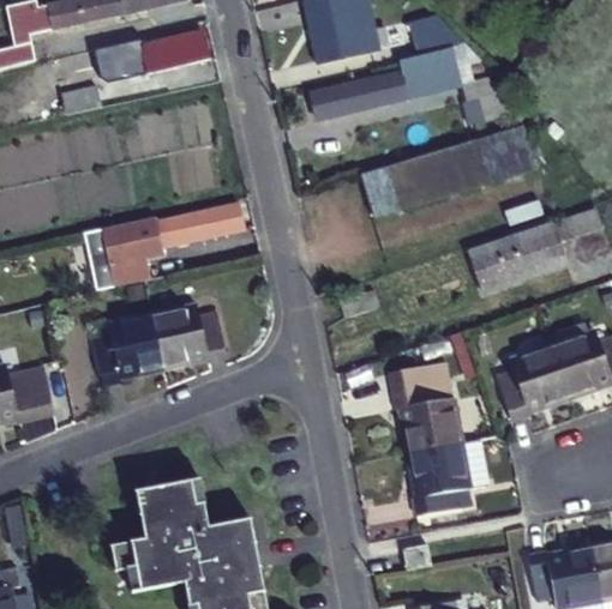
[(49,31),(121,16),(118,0),(55,0),(43,2),(49,31)]
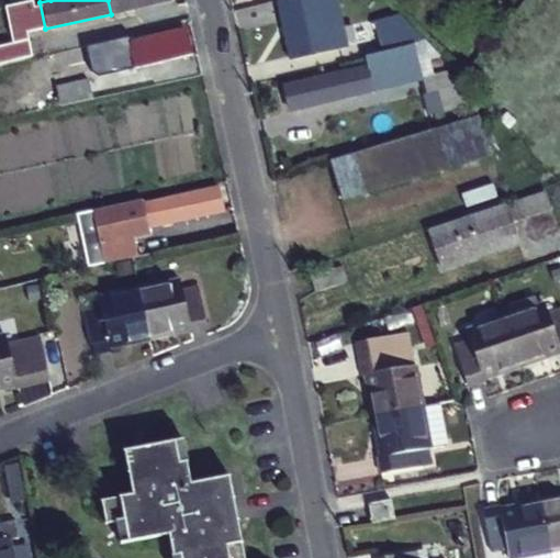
[(108,0),(111,14),(176,1),(176,0),(108,0)]
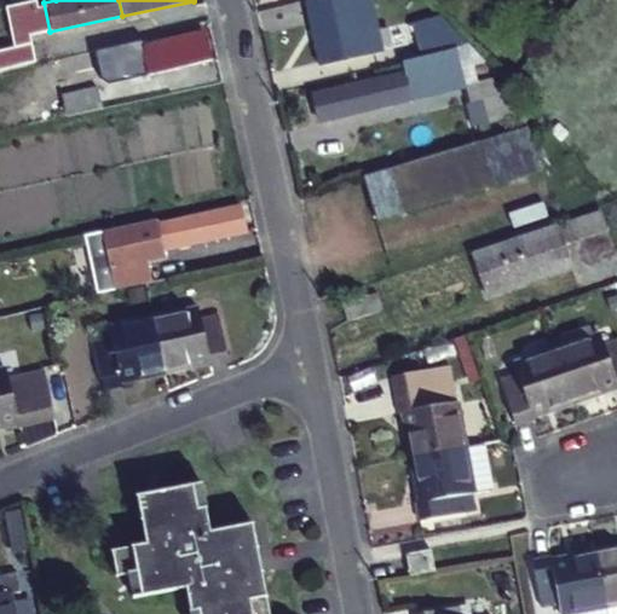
[(307,0),(322,59),(384,44),(372,0),(307,0)]
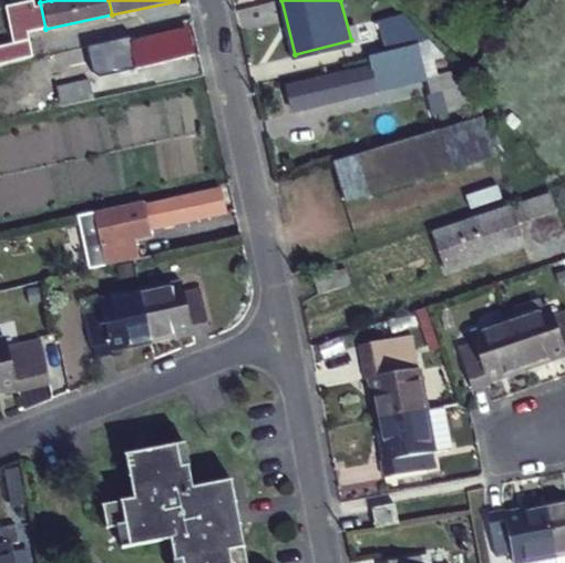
[(402,10),(375,17),(382,48),(427,37),(402,10)]
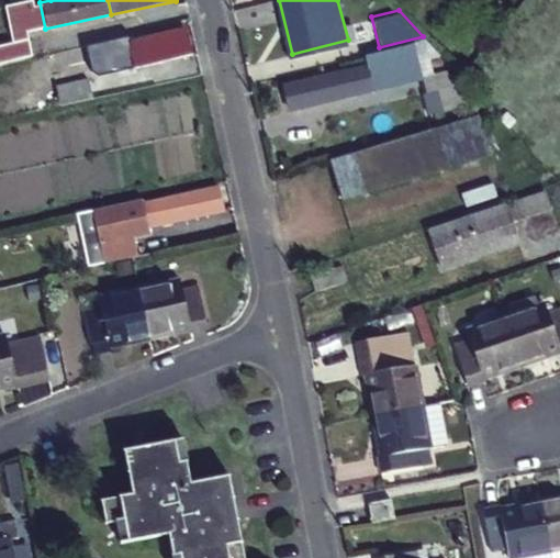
[(132,32),(109,37),(113,58),(115,66),(125,64),(194,47),(190,25),(133,37),(132,32)]
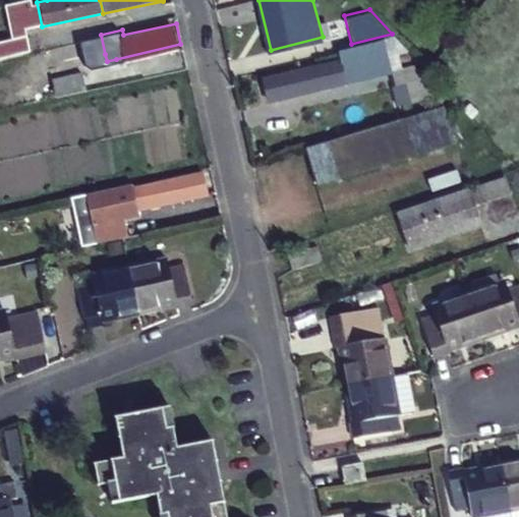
[(31,35),(0,42),(0,57),(35,50),(31,35)]
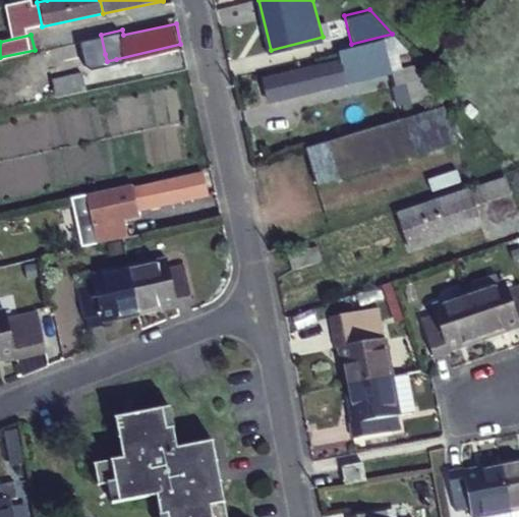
[(34,72),(64,64),(59,44),(29,52),(34,72)]
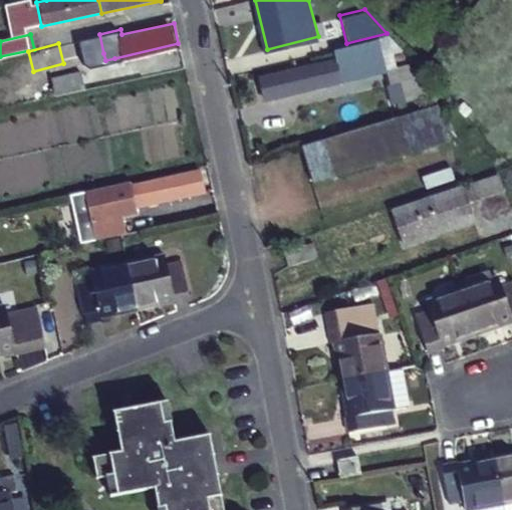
[(343,52),(270,70),(276,93),(349,73),(343,52)]
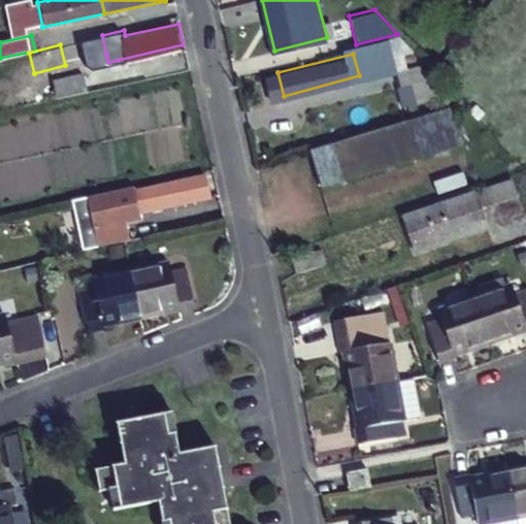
[(417,60),(394,66),(398,82),(409,79),(414,97),(444,89),(417,60)]
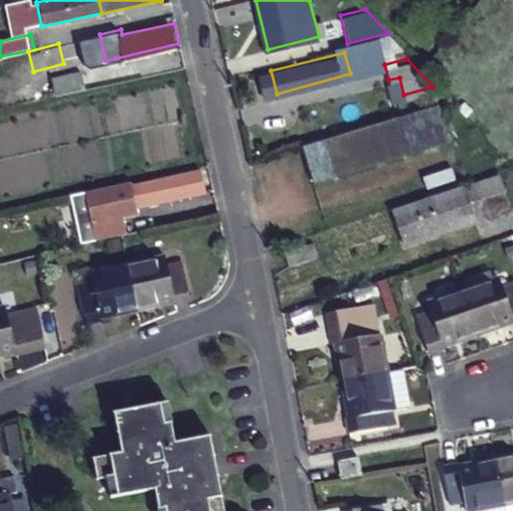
[(60,94),(91,87),(88,69),(57,76),(60,94)]
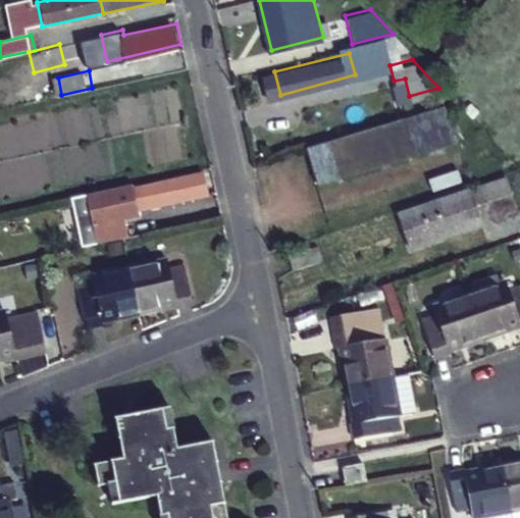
[(323,180),(463,148),(455,112),(315,146),(323,180)]
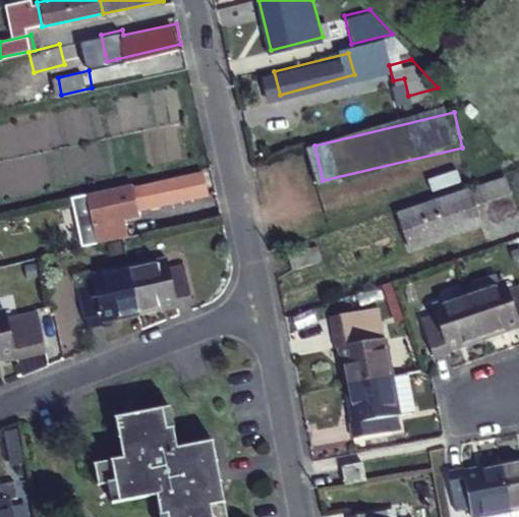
[(208,187),(203,170),(137,186),(136,181),(109,187),(87,192),(99,241),(121,235),(129,233),(125,217),(139,213),(137,206),(208,187)]
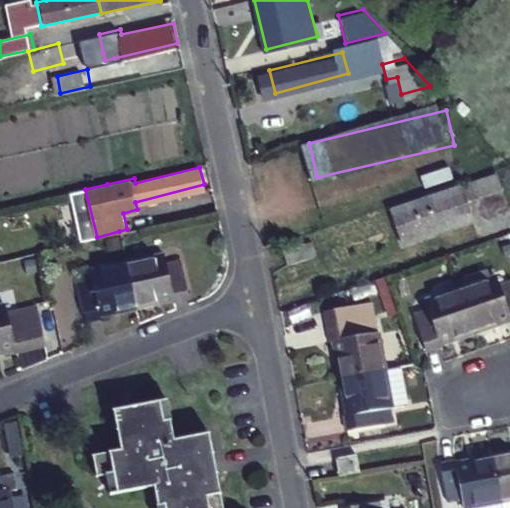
[(503,172),(399,209),(410,243),(485,218),(479,199),(509,189),(503,172)]
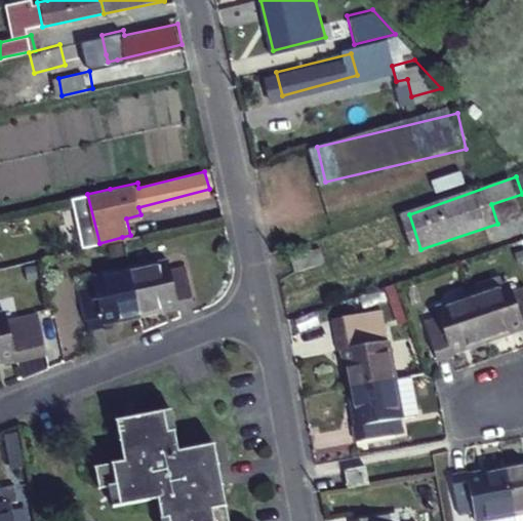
[(74,194),(83,239),(95,237),(86,192),(74,194)]
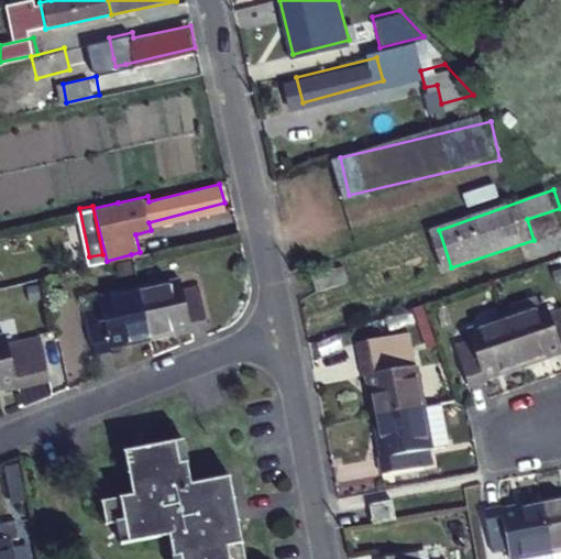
[(139,286),(151,333),(188,325),(190,330),(208,326),(197,283),(180,287),(177,277),(139,286)]
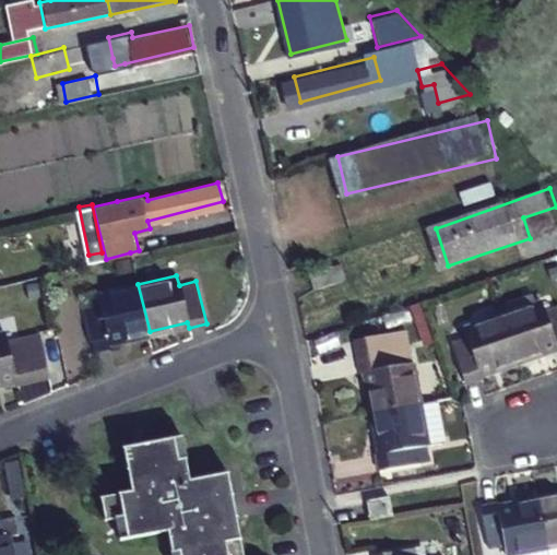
[(98,293),(101,304),(83,308),(93,351),(111,345),(110,341),(150,331),(138,284),(98,293)]
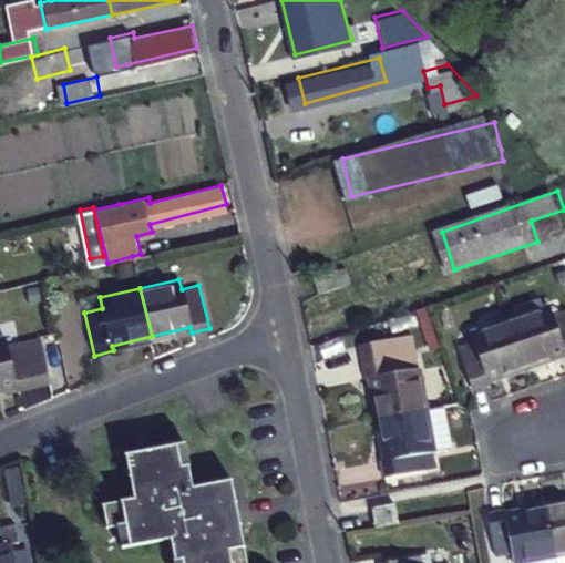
[(519,320),(534,366),(564,354),(564,313),(558,315),(555,307),(519,320)]
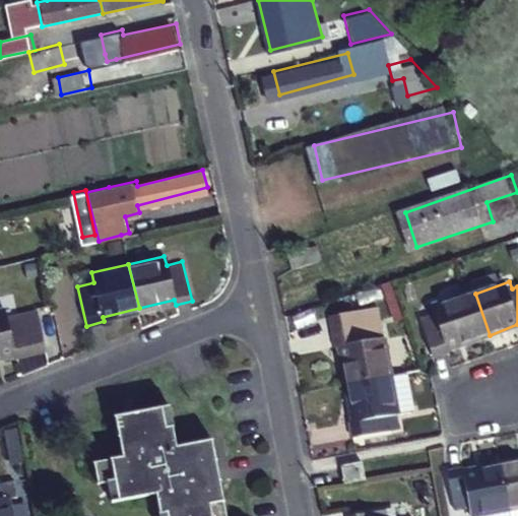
[(440,307),(442,315),(426,321),(440,358),(455,352),(454,347),(490,335),(475,294),(440,307)]
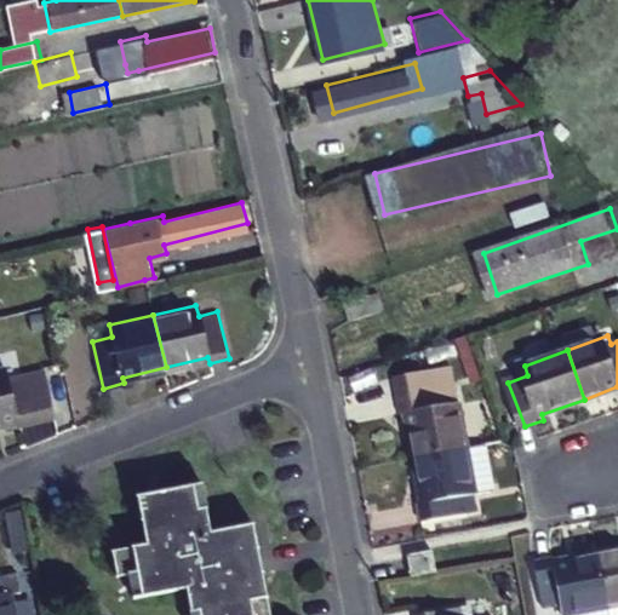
[(399,413),(405,412),(412,458),(464,448),(448,366),(393,375),(399,413)]
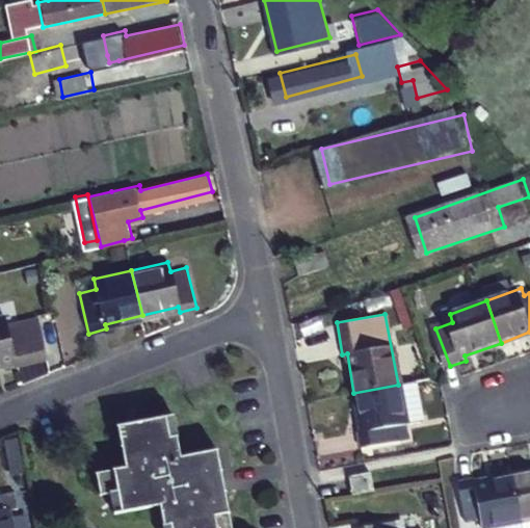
[(4,325),(2,315),(0,315),(0,364),(12,361),(14,365),(47,358),(37,326),(23,328),(21,321),(4,325)]
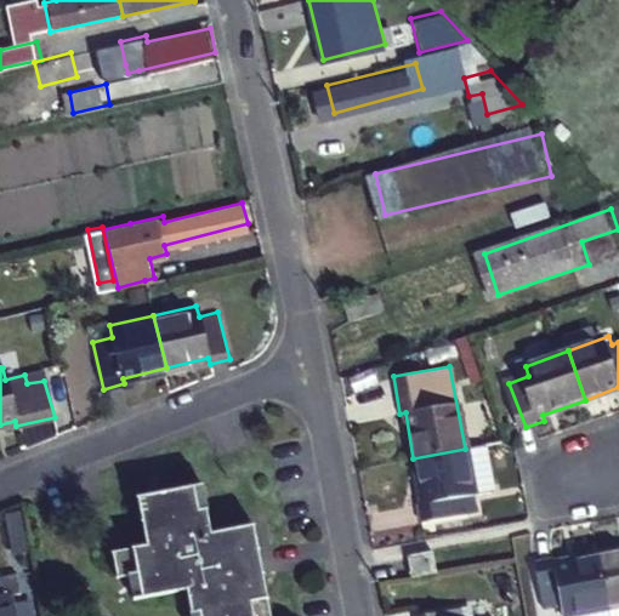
[(465,492),(492,489),(483,445),(465,449),(413,458),(420,500),(416,502),(419,520),(467,511),(465,492)]
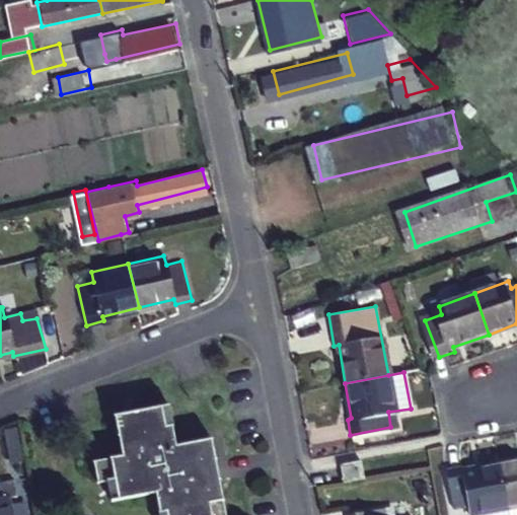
[(172,401),(163,403),(167,424),(175,422),(172,401)]
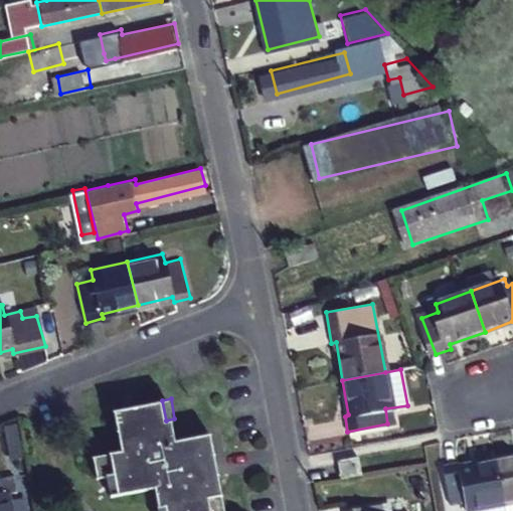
[(154,487),(157,507),(167,505),(168,510),(224,510),(211,434),(178,440),(174,418),(166,420),(162,400),(116,410),(122,450),(93,456),(96,477),(108,475),(117,474),(120,493),(154,487)]
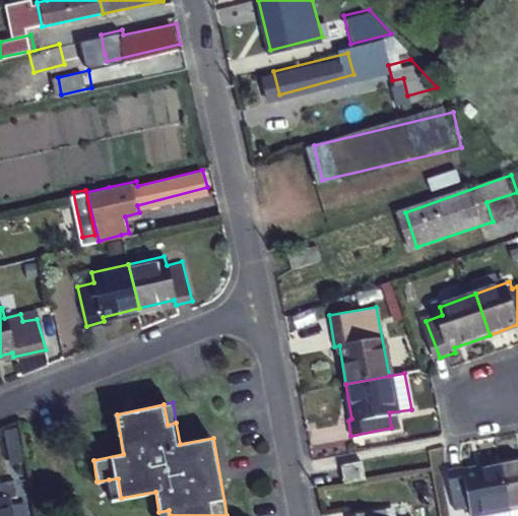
[(509,509),(510,515),(517,515),(517,460),(501,464),(509,509)]
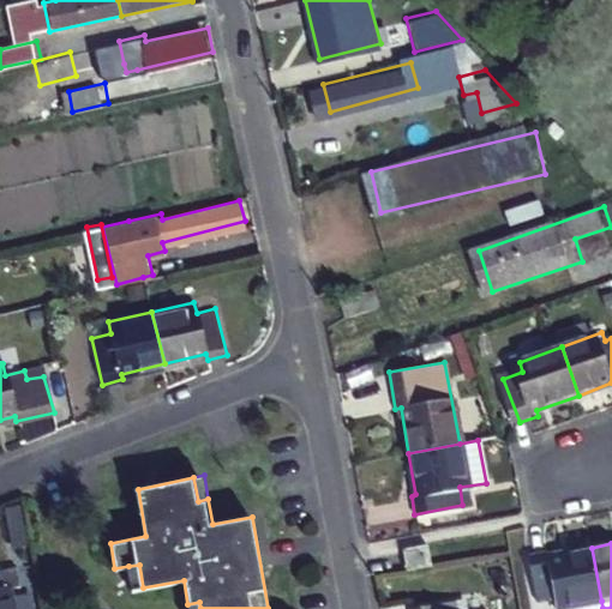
[(406,574),(431,570),(426,547),(402,552),(406,574)]
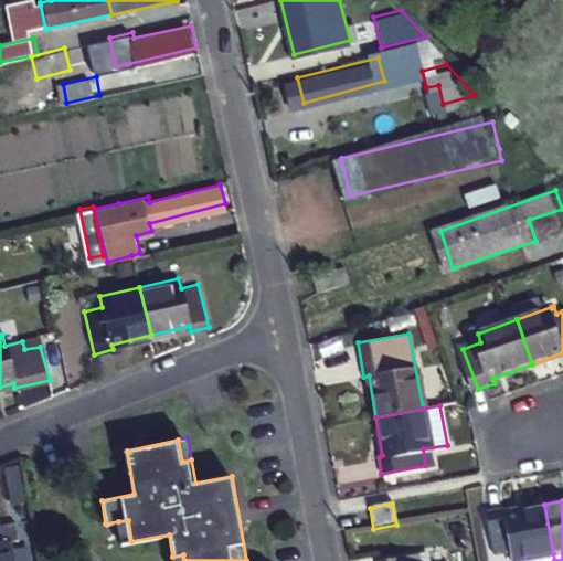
[(553,553),(544,505),(505,512),(503,507),(487,511),(495,553),(511,549),(513,560),(553,553)]
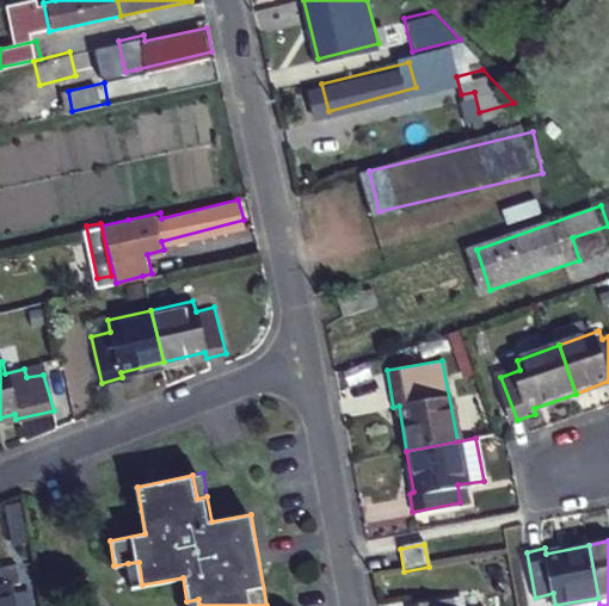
[(0,605),(16,605),(11,580),(19,577),(14,558),(0,561),(0,605)]
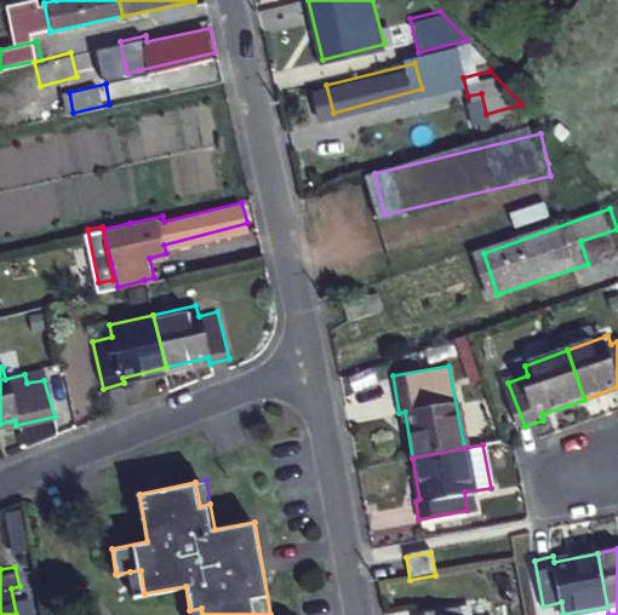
[(130,572),(133,596),(144,593),(141,570),(130,572)]
